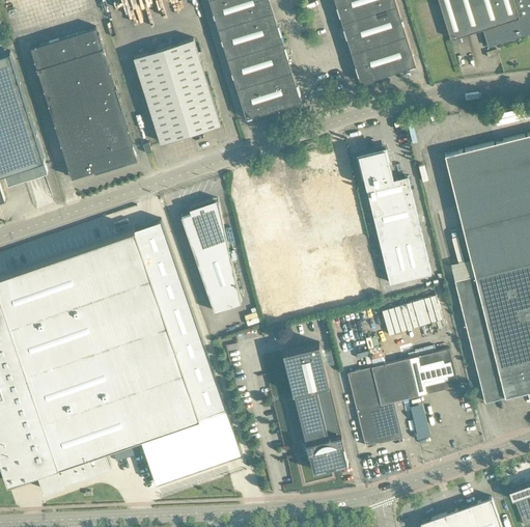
[(301,105),(298,98),(300,96),(297,87),(290,89),(287,80),(288,80),(285,70),(284,70),(282,61),(287,59),(284,49),(283,50),(280,37),(281,37),(278,27),(272,29),(269,21),(270,21),(267,10),(266,10),(263,1),(268,0),(337,0),(340,7),(335,9),(338,20),(339,19),(342,31),(341,31),(344,42),(351,39),(354,49),(353,49),(356,58),(357,58),(359,67),(355,68),(354,68),(357,79),(358,79),(360,86),(371,83),(371,82),(415,67),(393,0),(206,0),(245,121),(289,107),(289,109),(301,105)]
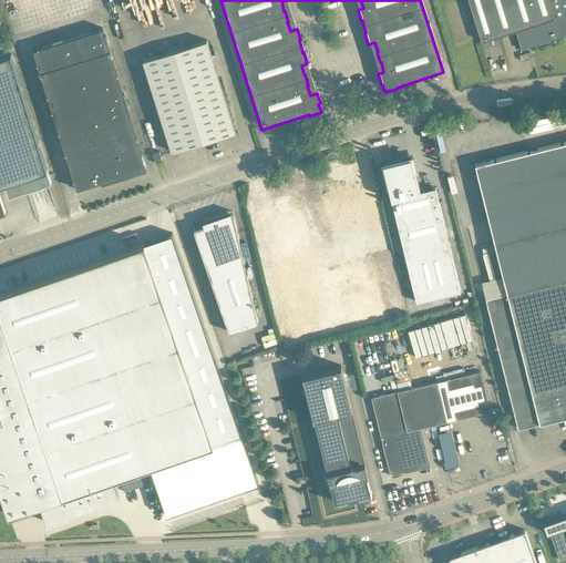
[(565,0),(466,0),(480,44),(514,34),(521,53),(565,39),(565,0)]
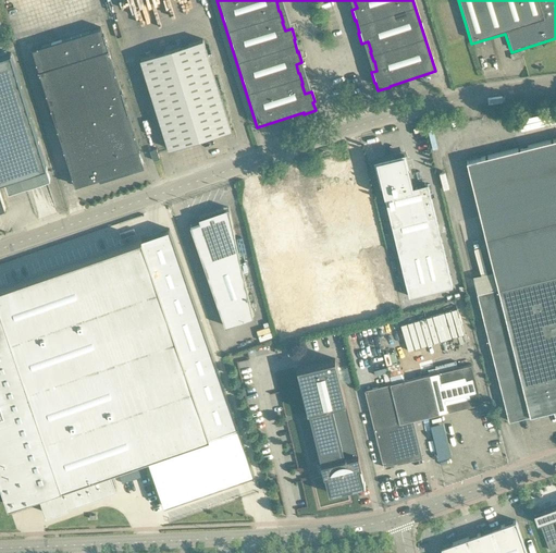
[(99,31),(32,52),(74,189),(143,168),(99,31)]
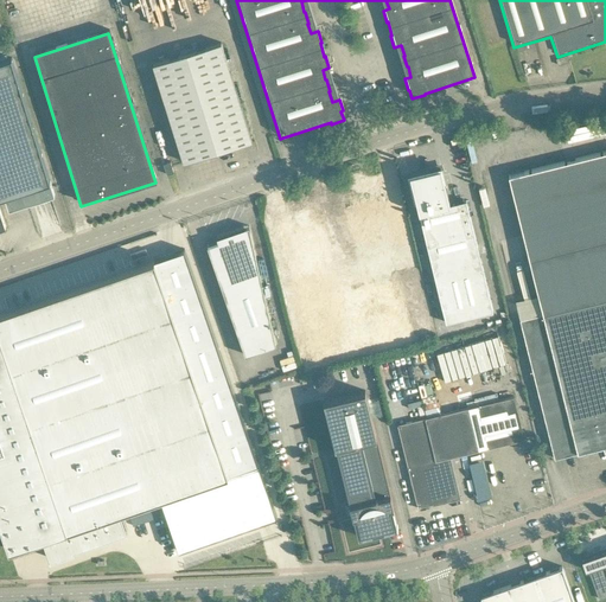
[(219,47),(152,69),(183,166),(250,145),(219,47)]
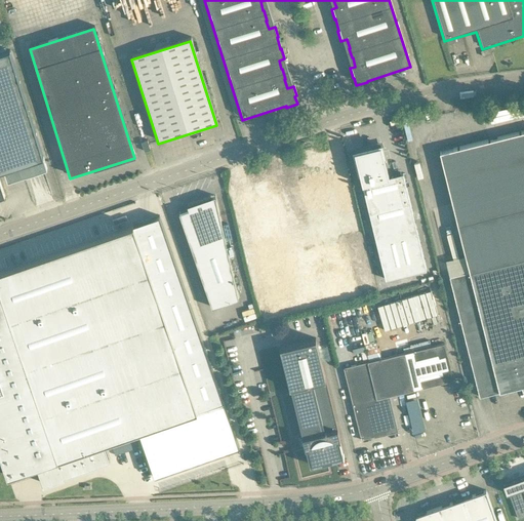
[(0,201),(4,200),(0,188),(0,175),(3,174),(18,169),(22,178),(40,172),(44,170),(45,173),(46,173),(9,53),(0,56),(0,201)]
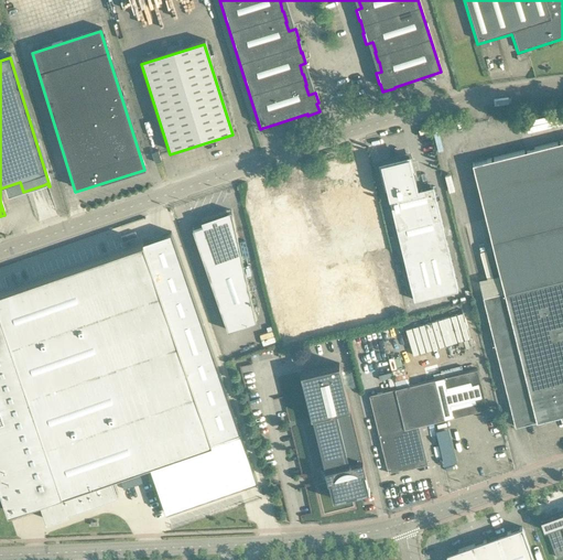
[(562,143),(472,168),(504,297),(483,302),(515,430),(562,418),(562,143)]
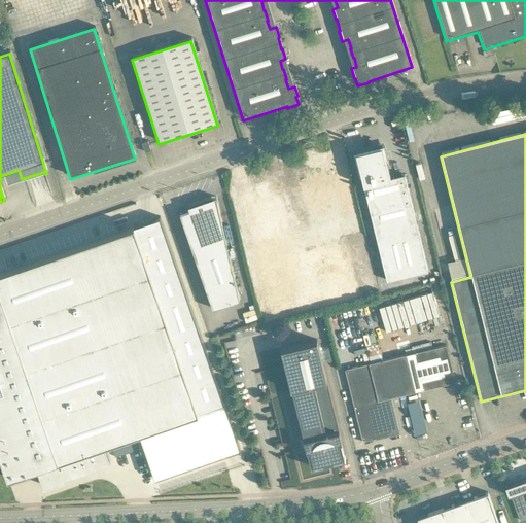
[(150,153),(147,144),(141,146),(144,155),(150,153)]
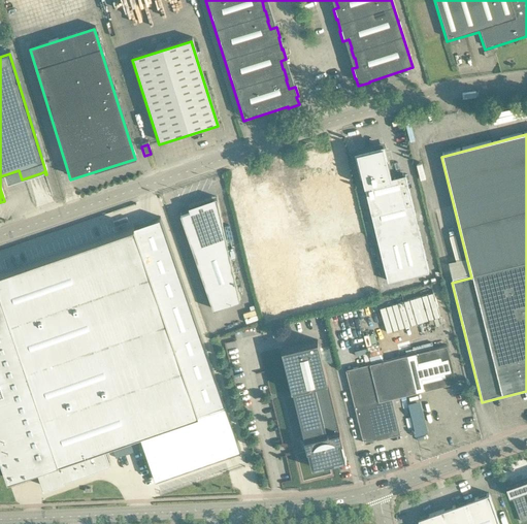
[(373,151),(355,155),(363,189),(364,189),(364,191),(387,285),(428,274),(404,178),(390,182),(383,152),(382,149),(373,151)]
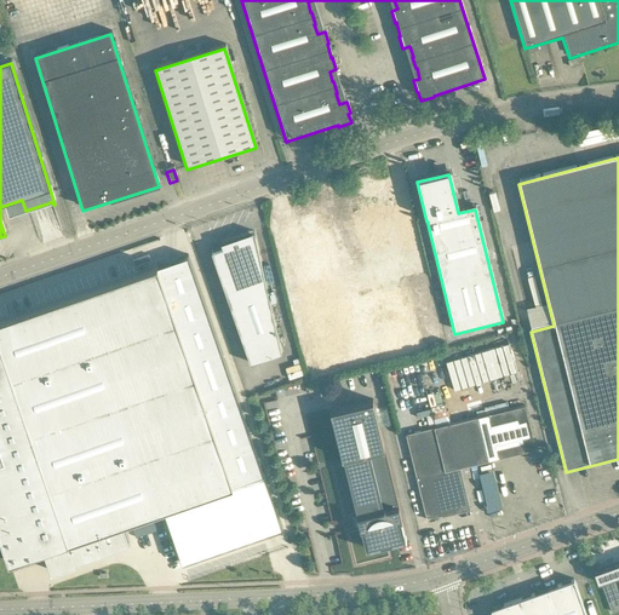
[(388,196),(374,199),(380,228),(394,224),(388,196)]
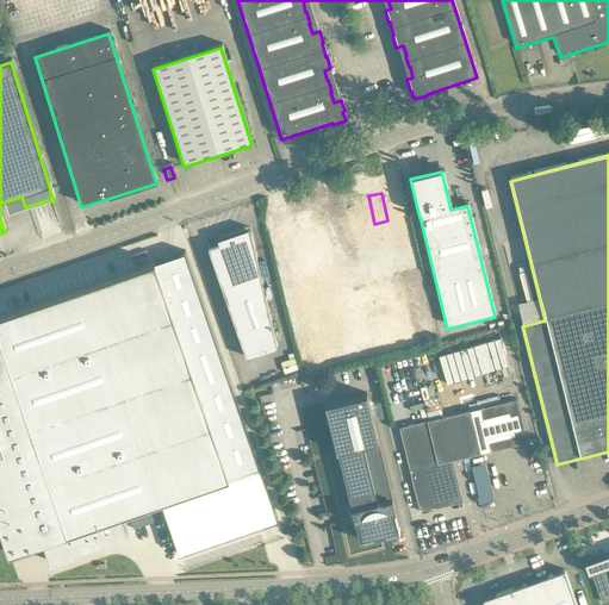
[(368,195),(355,199),(361,226),(366,225),(374,224),(368,195)]
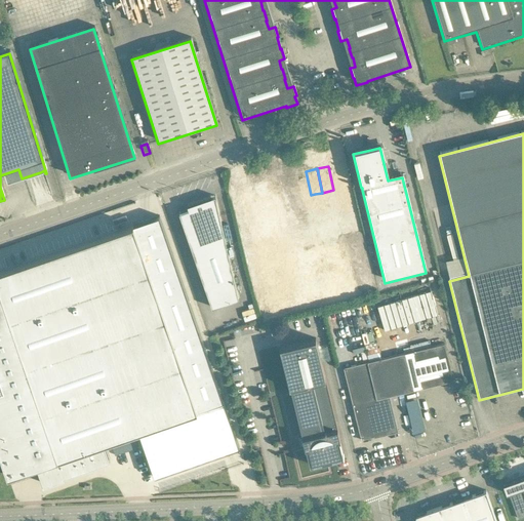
[(306,171),(294,174),(299,198),(311,195),(306,171)]
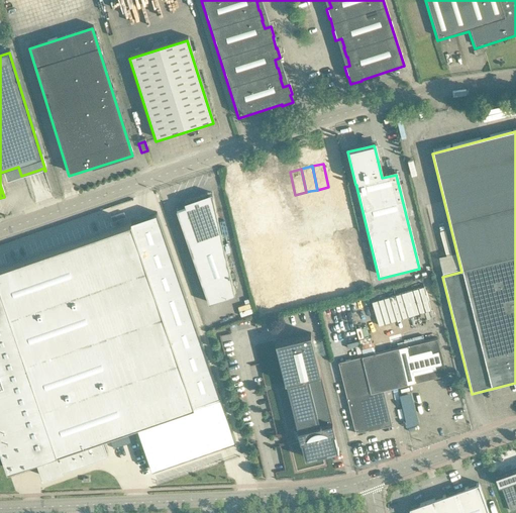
[(290,172),(279,174),(284,198),(295,195),(290,172)]
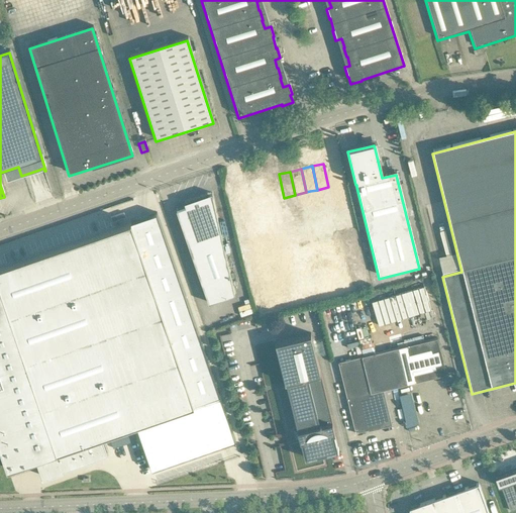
[(248,186),(238,188),(244,212),(254,210),(248,186)]
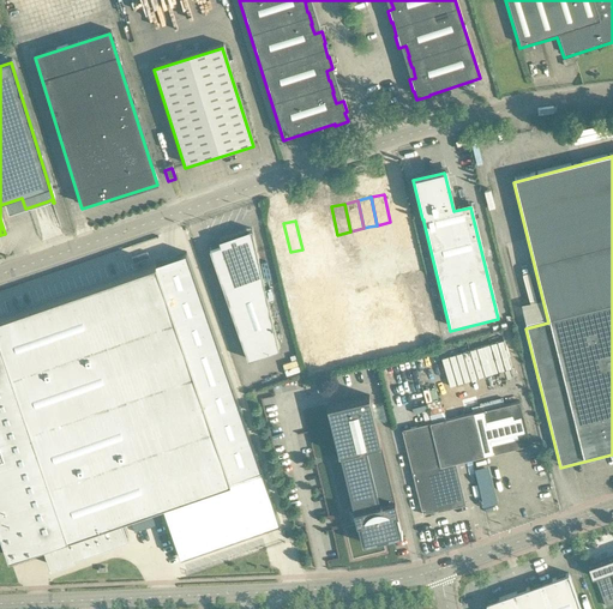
[(377,225),(368,227),(371,240),(394,234),(390,222),(377,225)]
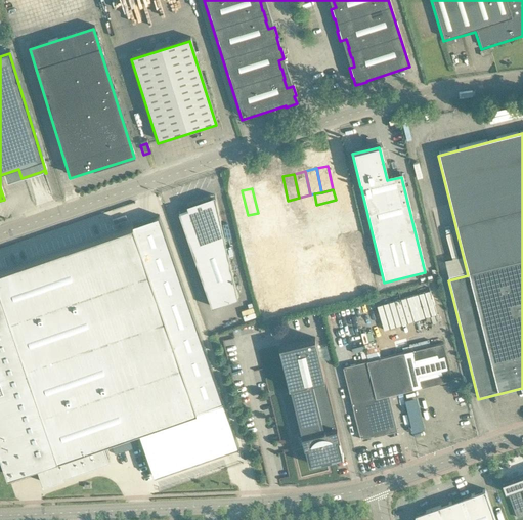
[(299,198),(288,201),(291,211),(316,205),(314,193),(310,195),(299,198)]
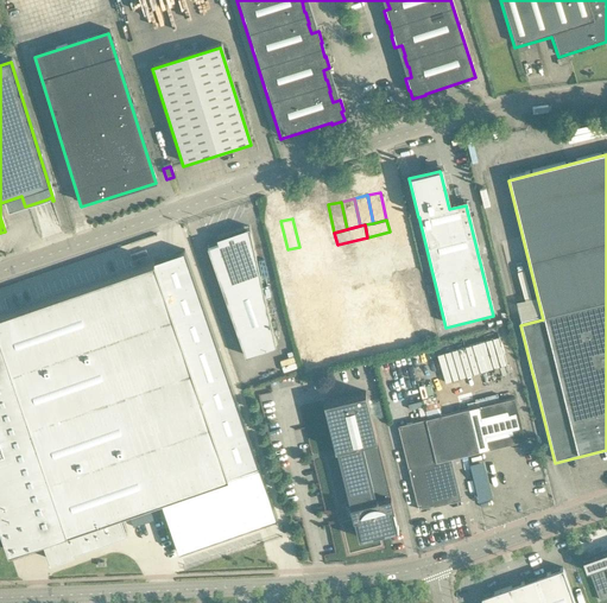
[(217,247),(207,251),(245,360),(274,349),(250,235),(248,230),(234,235),(231,240),(228,237),(216,242),(217,247)]
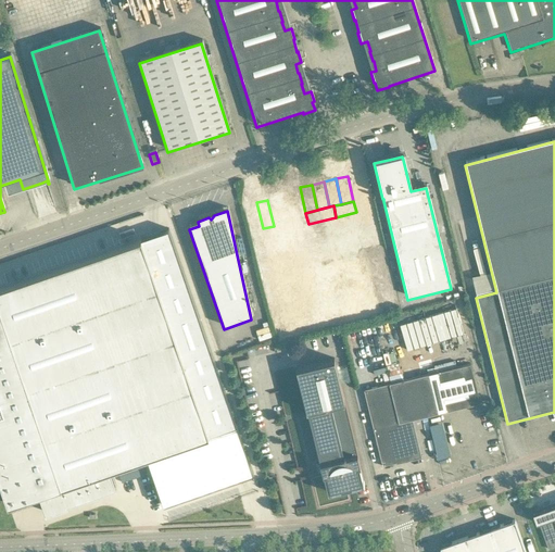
[(356,212),(336,217),(339,228),(358,224),(356,212)]
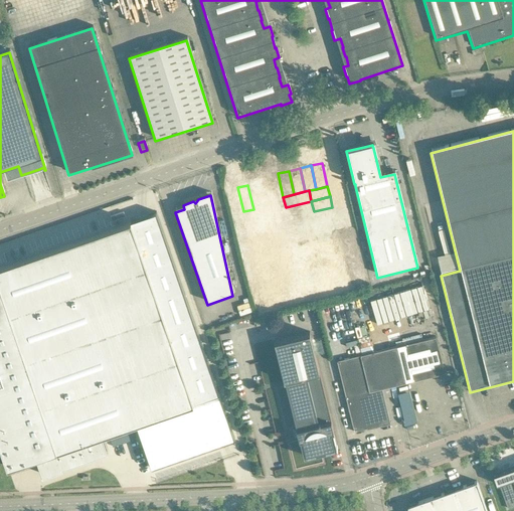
[(311,201),(286,207),(289,218),(314,211),(311,201)]
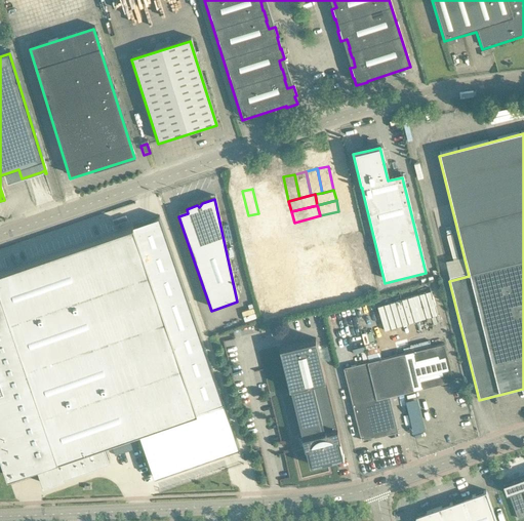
[(338,211),(320,215),(322,227),(341,222),(338,211)]
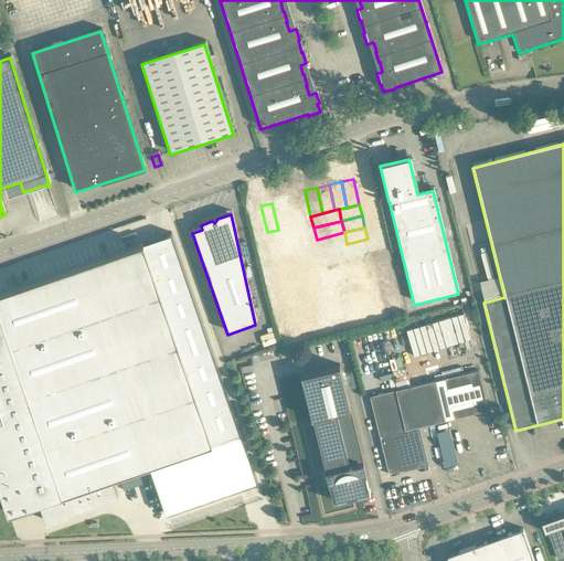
[(267,232),(256,234),(256,235),(259,246),(282,241),(278,230),(267,232)]
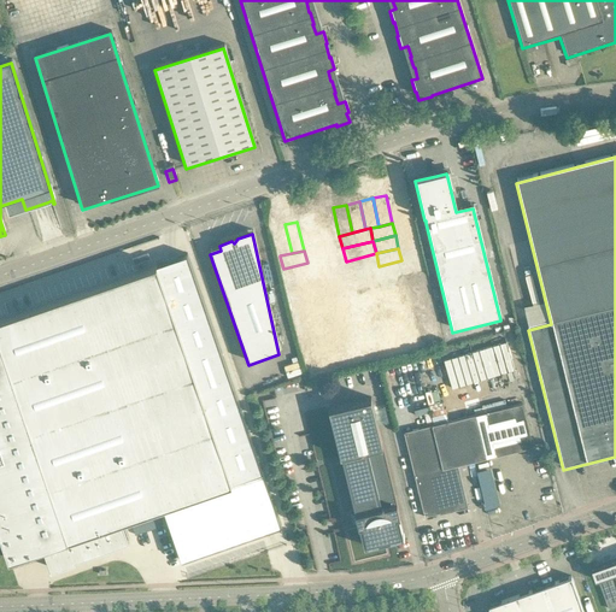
[(376,253),(346,262),(348,274),(379,266),(376,253)]
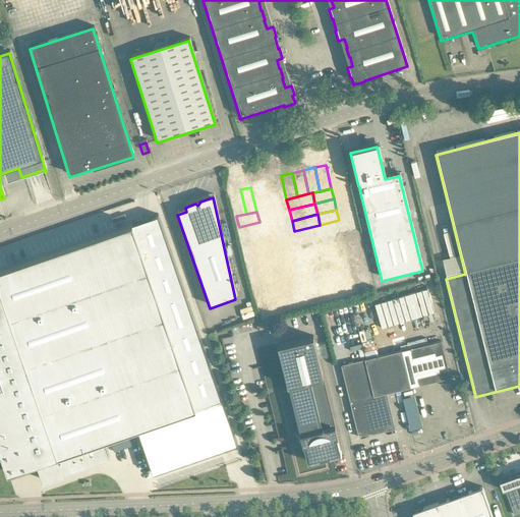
[(0,457),(6,476),(36,466),(42,483),(44,482),(44,480),(62,474),(72,470),(108,458),(103,444),(137,431),(153,476),(237,448),(158,218),(131,226),(0,272),(0,457)]
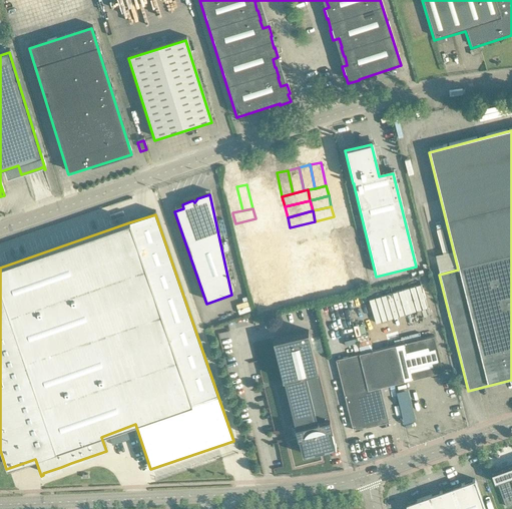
[(334,216),(315,221),(318,231),(336,227),(334,216)]
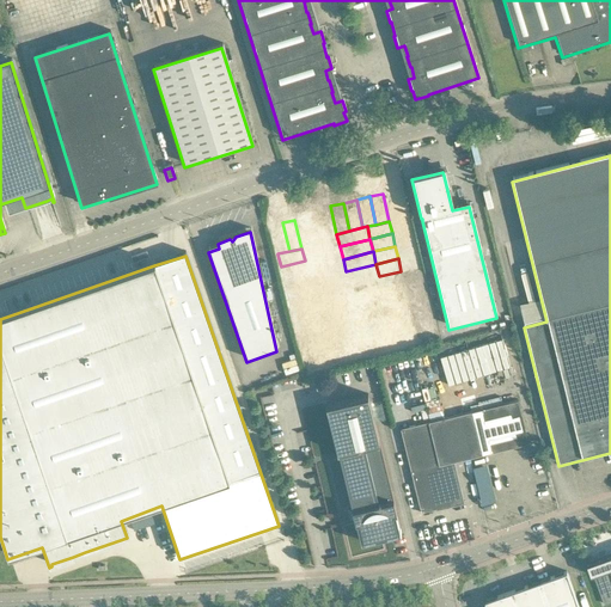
[(305,261),(281,267),(283,279),(307,273),(305,261)]
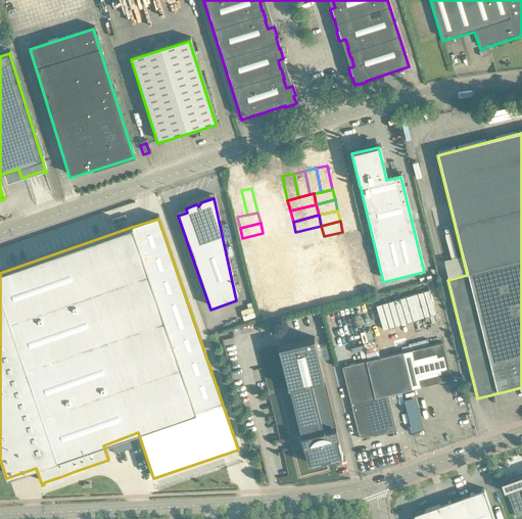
[(321,226),(295,232),(298,243),(324,236),(321,226)]
